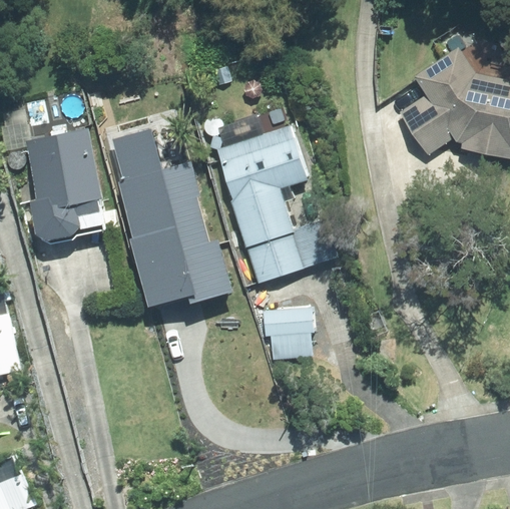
[(469,130),(467,135),(483,139),(482,143),(509,149),(509,81),(472,74),(456,50),(421,74),(432,92),(404,110),(427,146),(454,128),(469,130)]
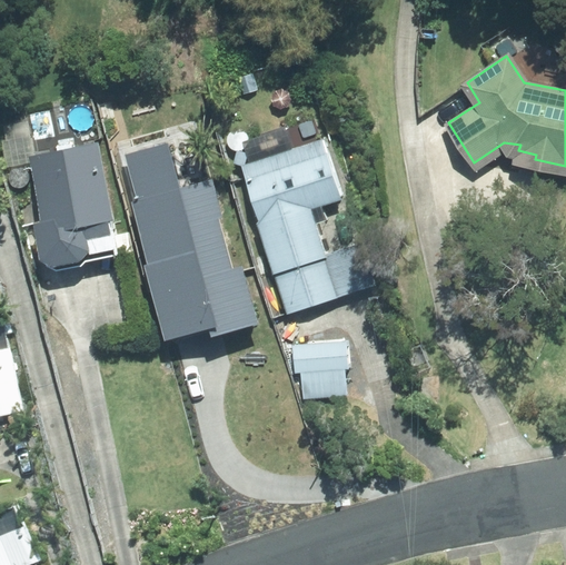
[(211,248),(237,237),(225,206),(198,217),(192,204),(206,198),(194,168),(171,177),(168,169),(150,176),(138,146),(179,128),(171,110),(162,115),(155,98),(105,118),(119,152),(111,157),(159,268),(155,270),(171,309),(184,305),(181,299),(207,288),(194,258),(212,251),(211,248)]
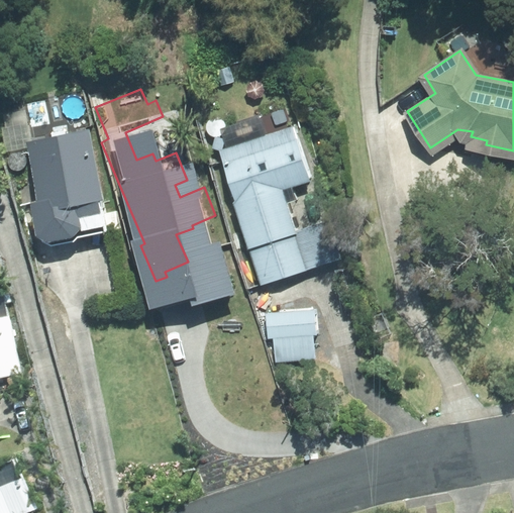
[(219,152),(260,285),(334,262),(322,225),(294,233),(281,190),(308,182),(292,129),(219,152)]
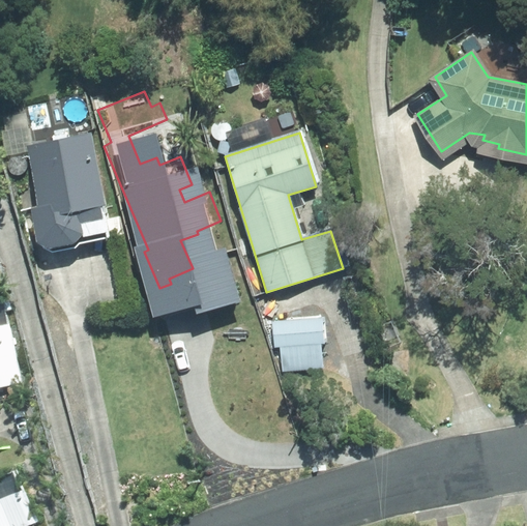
[(39,207),(31,209),(39,244),(51,253),(78,246),(85,235),(83,227),(107,223),(104,210),(107,209),(91,134),(27,148),(39,207)]
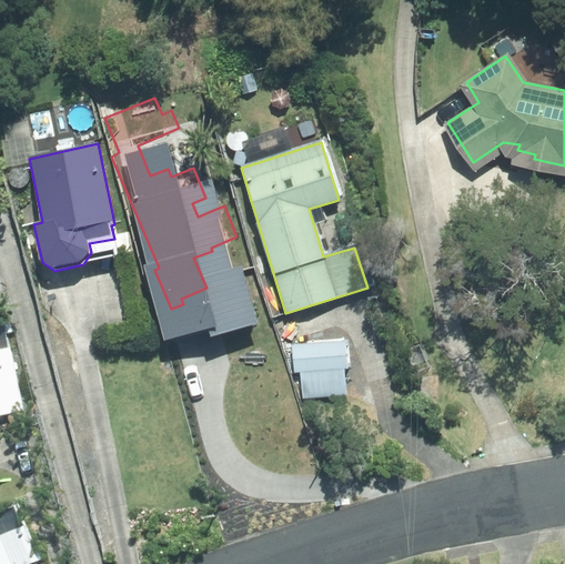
[(344,341),(291,345),(293,372),(346,369),(344,341)]
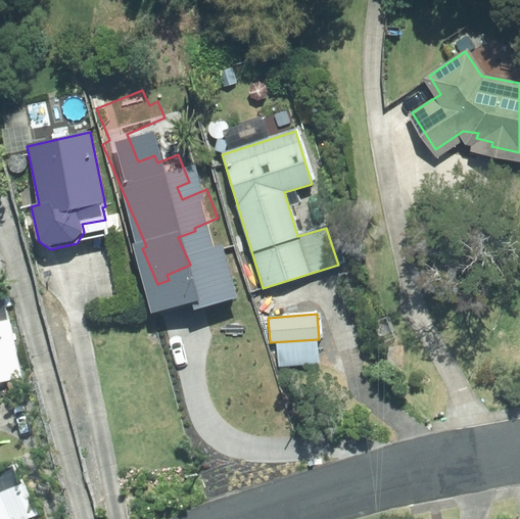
[(255,318),(243,319),(244,332),(256,332),(255,318)]
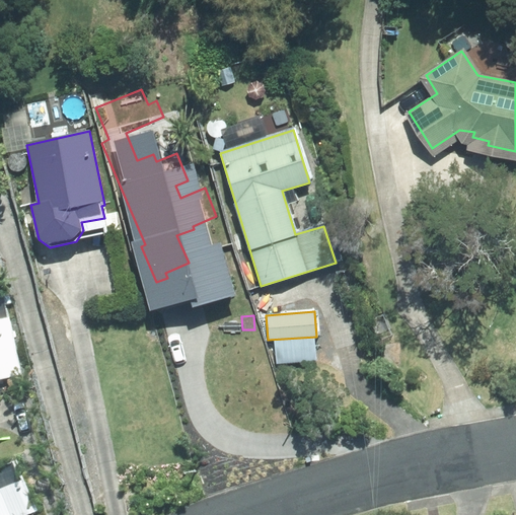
[(6,320),(0,321),(0,378),(17,375),(6,320)]
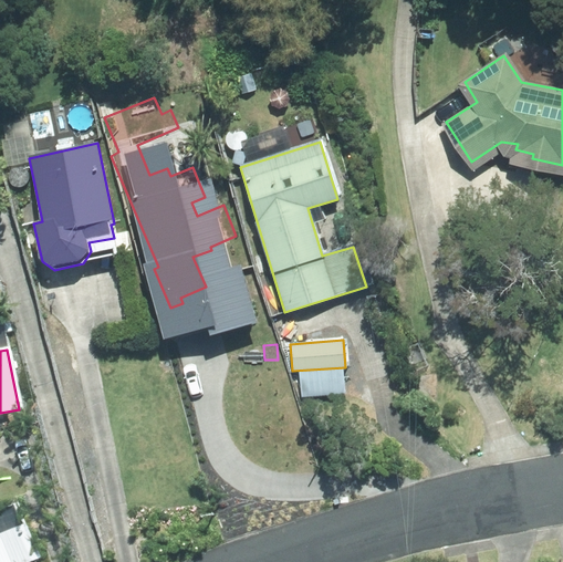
[(0,561),(29,561),(41,558),(29,528),(0,539),(0,561)]
